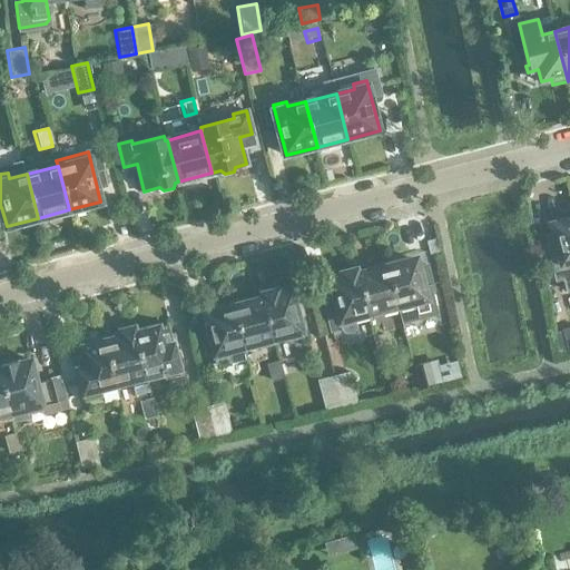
[(569,217),(558,220),(558,223),(549,225),(562,276),(569,274),(569,217)]
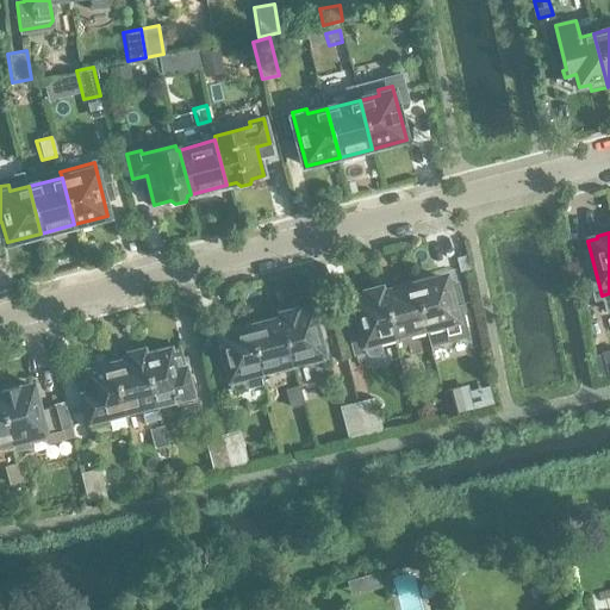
[(410,282),(423,331),(441,327),(442,332),(458,328),(453,310),(455,309),(450,290),(448,290),(444,278),(433,281),(427,278),(410,282)]
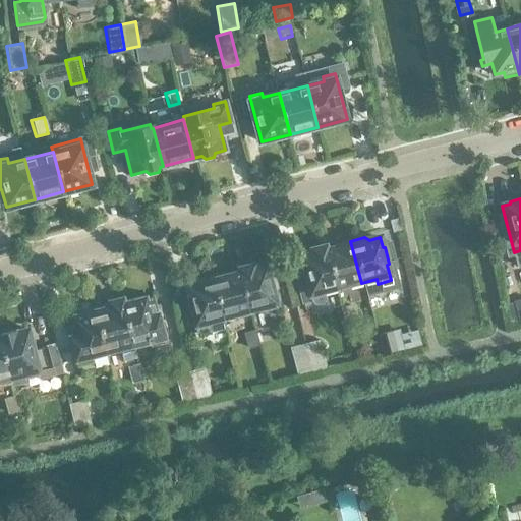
[(349,286),(361,283),(350,241),(339,244),(337,248),(328,250),(338,289),(339,293),(351,290),(349,286)]
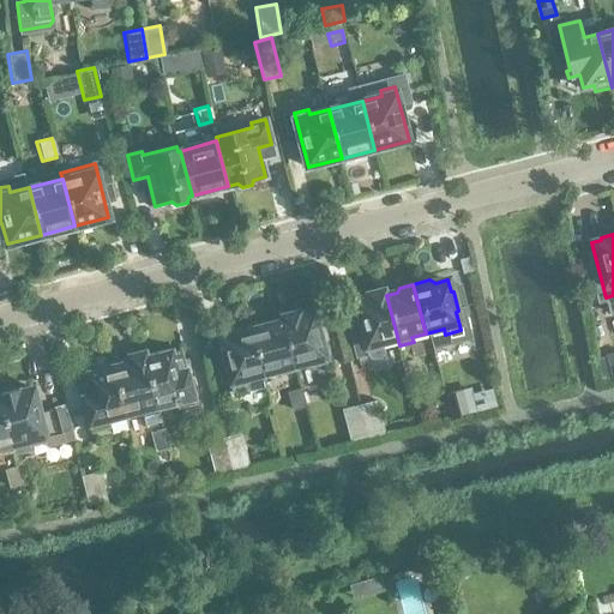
[(398,341),(386,295),(385,296),(384,292),(368,295),(369,300),(362,301),(360,302),(359,304),(357,305),(356,307),(356,309),(359,317),(348,319),(359,357),(368,354),(369,355),(369,357),(371,357),(373,359),(374,360),(377,360),(378,360),(379,359),(381,359),(383,357),(384,355),(384,354),(384,351),(384,350),(383,344),(398,341)]
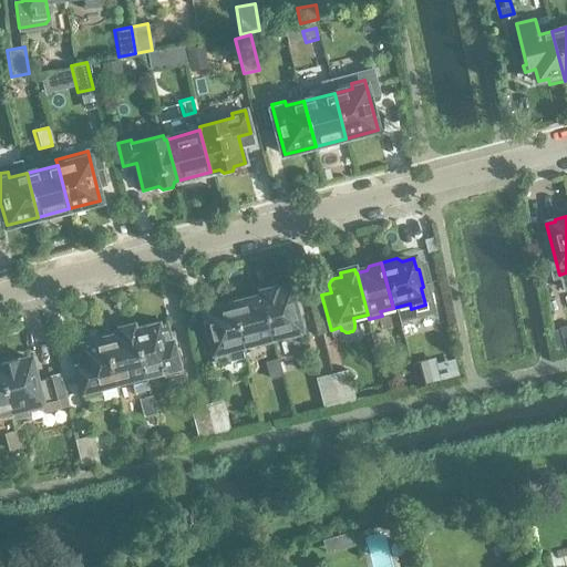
[(260,298),(271,339),(286,336),(287,340),(301,337),(298,319),(299,319),(295,300),(292,301),(290,290),(277,294),(276,289),(263,292),(264,297),(260,298)]
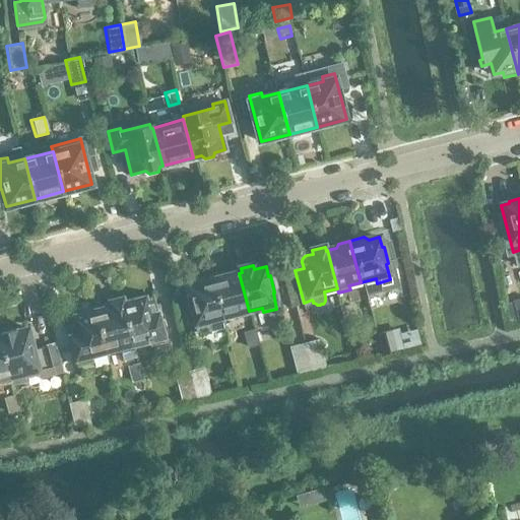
[(211,276),(222,318),(237,315),(238,319),(250,316),(249,311),(239,273),(228,276),(224,273),(211,276)]
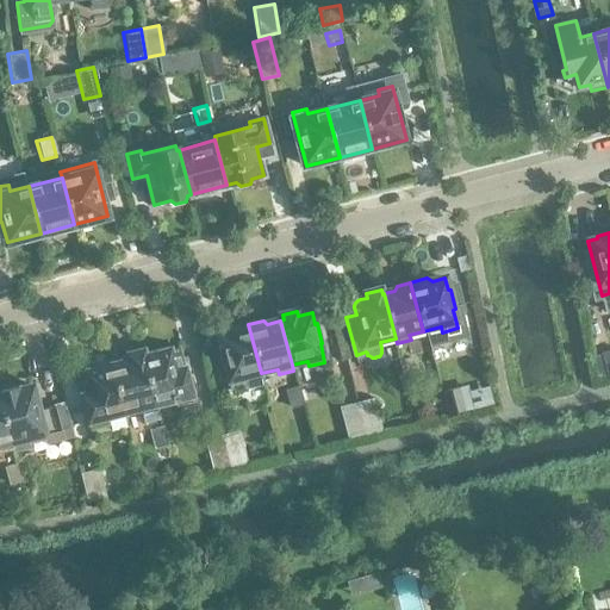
[(246,377),(261,373),(248,324),(235,328),(231,332),(219,336),(222,348),(219,349),(224,369),(226,368),(230,387),(247,384),(246,377)]
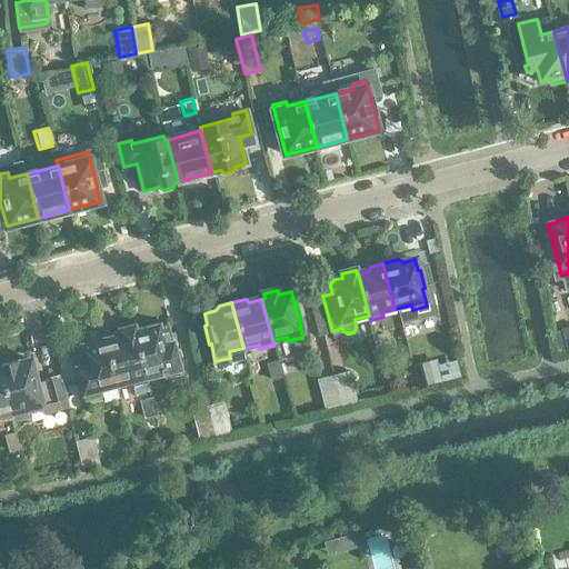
[(148,382),(149,382),(148,378),(162,373),(165,379),(179,375),(166,323),(150,328),(147,326),(133,329),(148,382)]
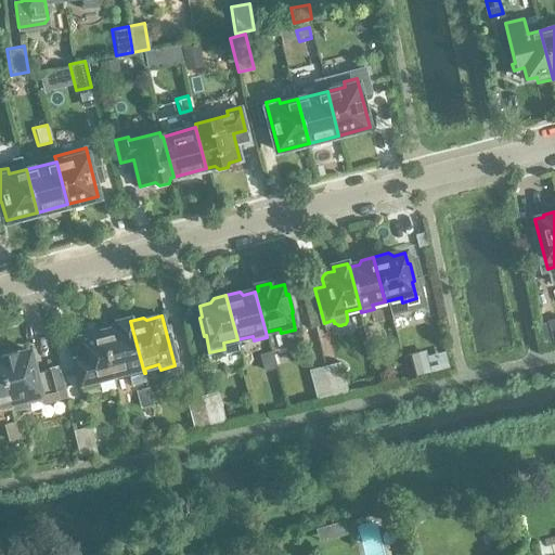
[(144,373),(130,321),(129,319),(118,321),(118,324),(101,328),(113,376),(127,372),(130,385),(146,379),(145,373),(144,373)]
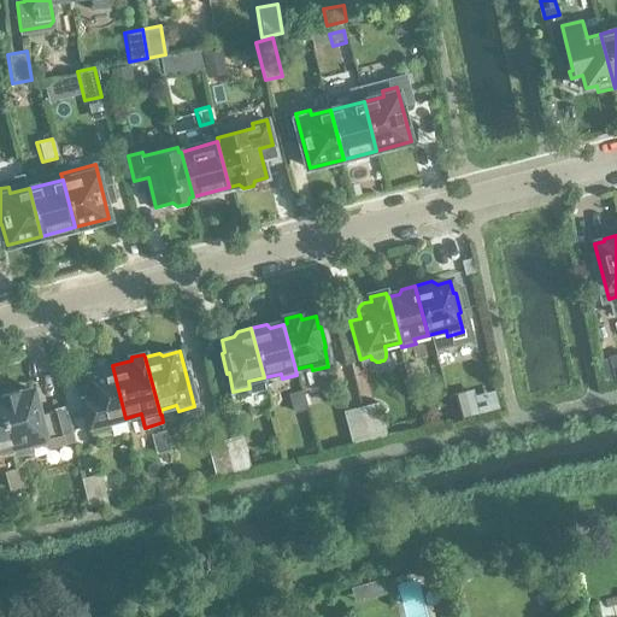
[(404,364),(410,383),(423,380),(418,360),(404,364)]
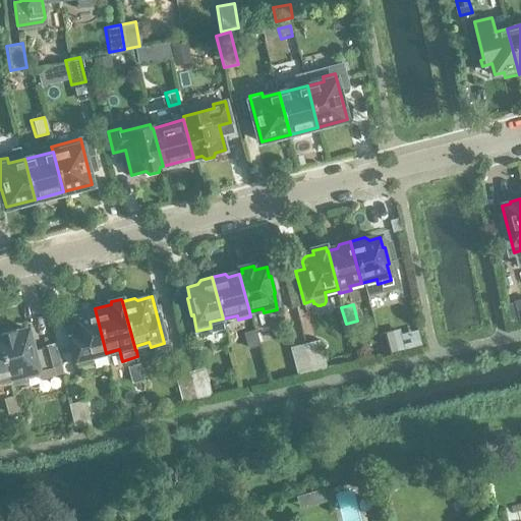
[(91,357),(106,353),(95,308),(82,311),(80,315),(66,319),(78,365),(92,361),(91,357)]
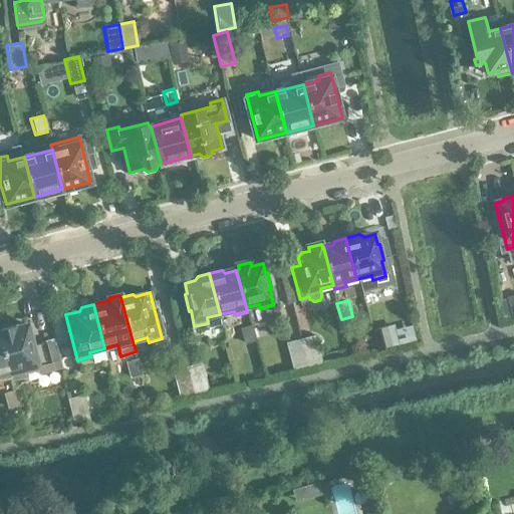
[(403,317),(389,321),(396,346),(409,342),(403,317)]
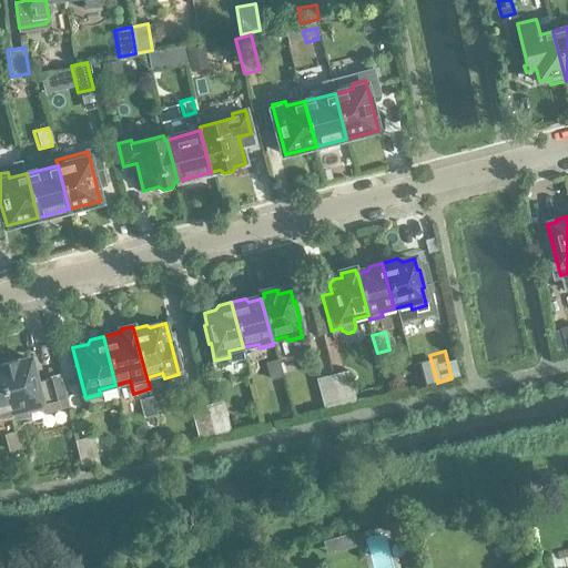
[(282,376),(276,358),(265,362),(270,378),(282,376)]
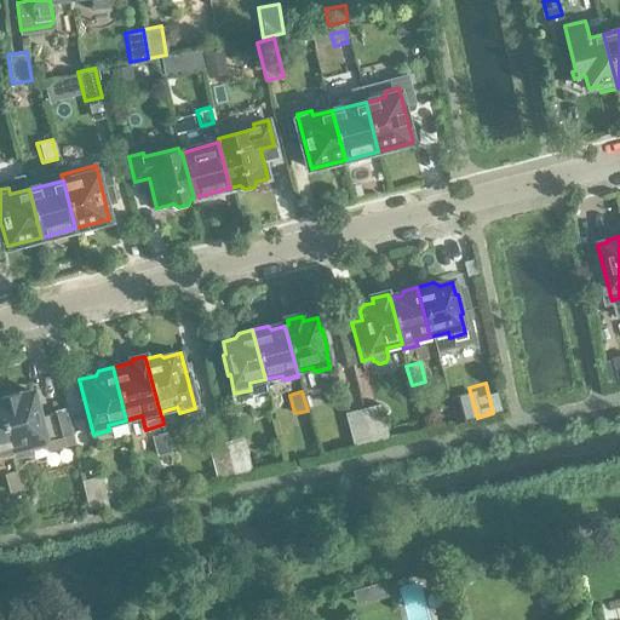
[(40,418),(33,392),(18,396),(17,392),(0,397),(0,400),(13,455),(15,459),(33,455),(32,452),(46,448),(46,452),(75,445),(67,412),(56,415),(56,413),(40,418)]
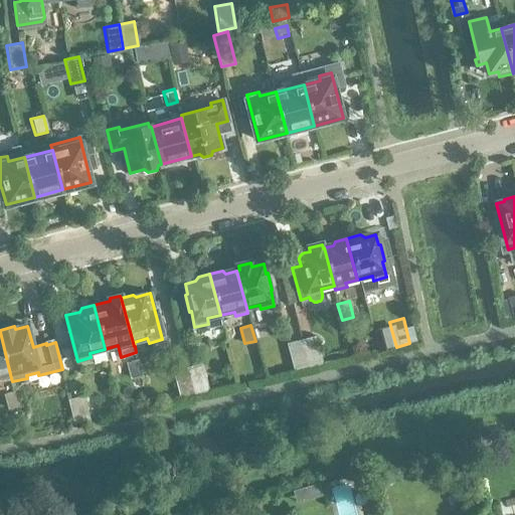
[(392,346),(387,327),(374,330),(379,350),(392,346)]
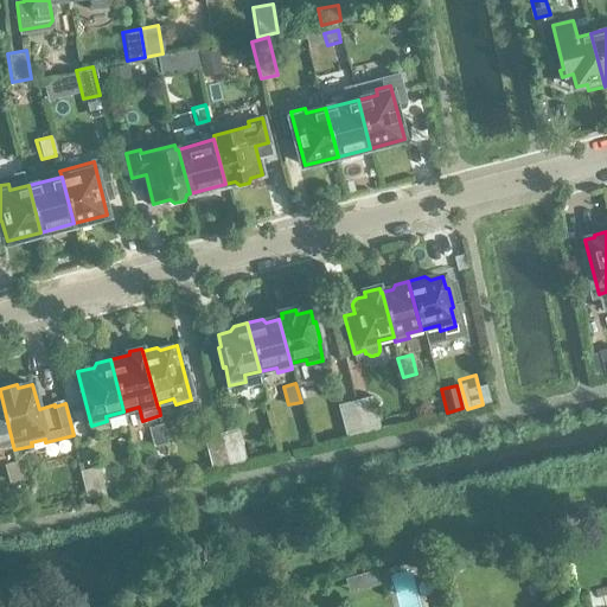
[(0,448),(13,446),(0,391),(0,448)]
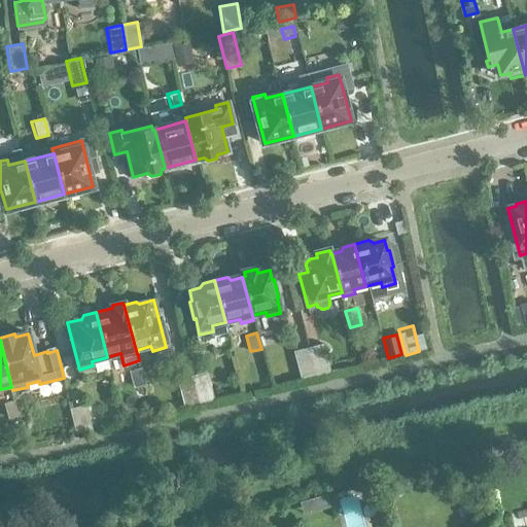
[(308,346),(315,375),(330,372),(322,342),(308,346)]
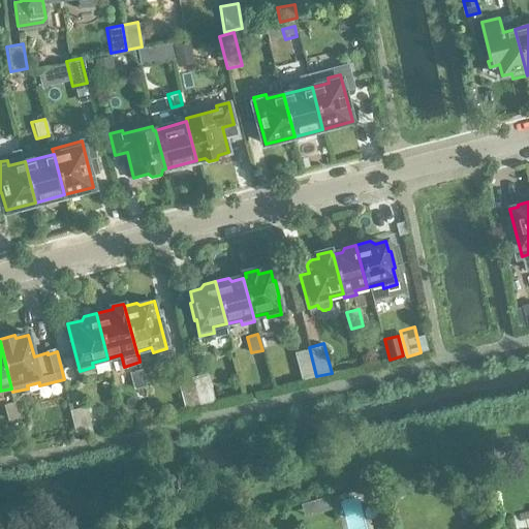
[(316,376),(309,347),(294,350),(303,380),(316,376)]
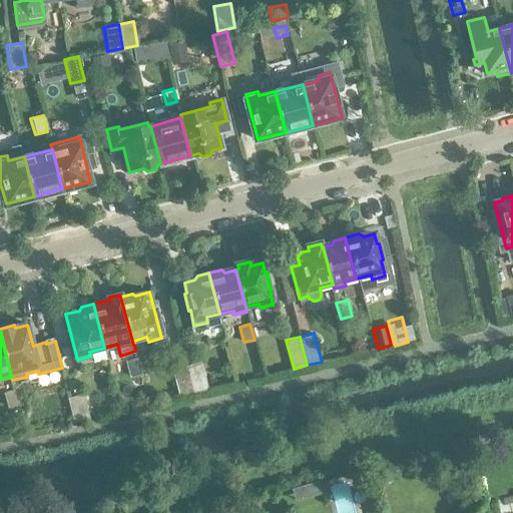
[(139,375),(134,358),(123,361),(127,378),(139,375)]
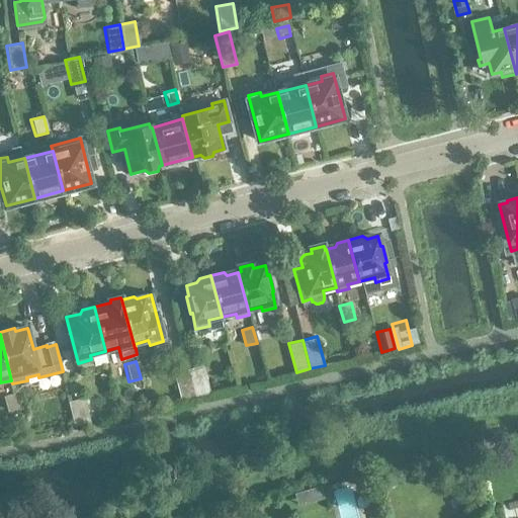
[(187,367),(188,371),(195,396),(210,393),(202,363),(187,367)]
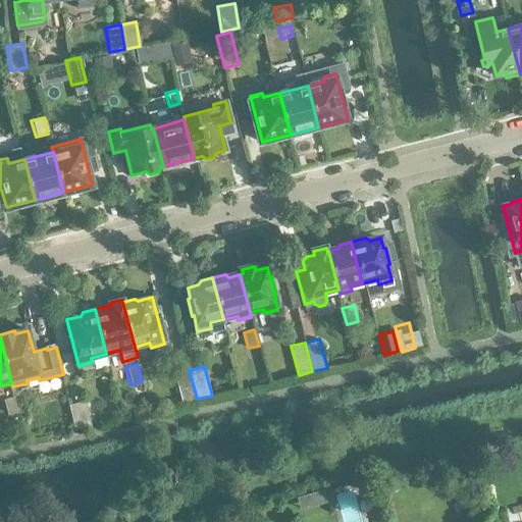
[(197,399),(190,374),(175,378),(181,403),(197,399)]
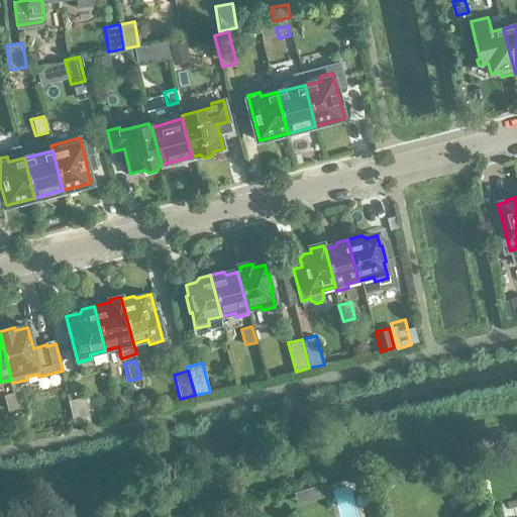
[(18,409),(14,393),(3,396),(6,412),(18,409)]
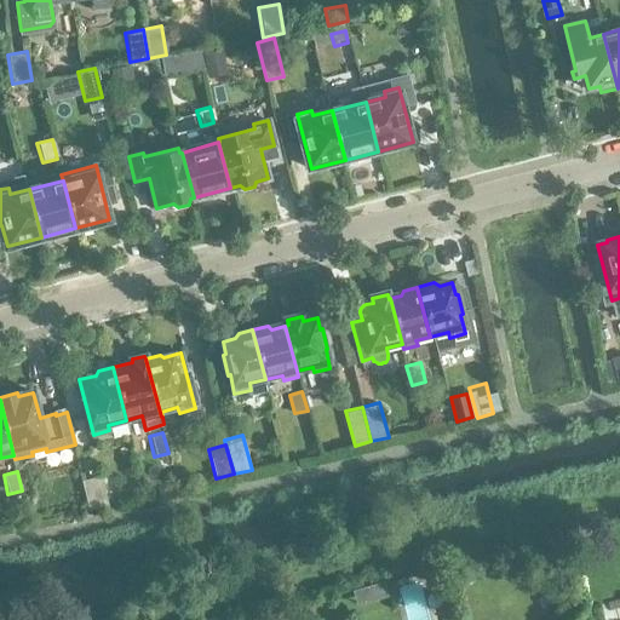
[(81,478),(89,509),(109,504),(101,472),(81,478)]
